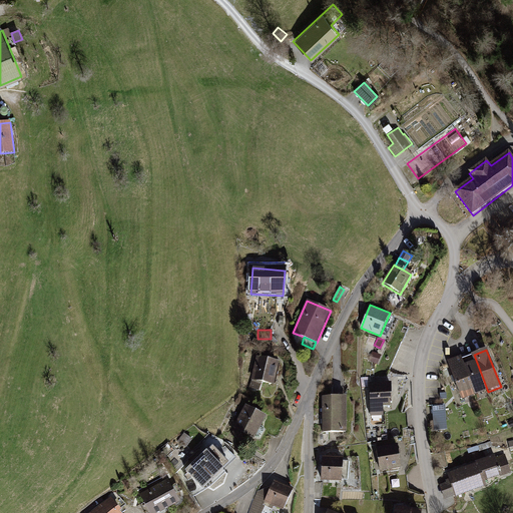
[(373,352),(369,361),(378,365),(381,355),(373,352)]
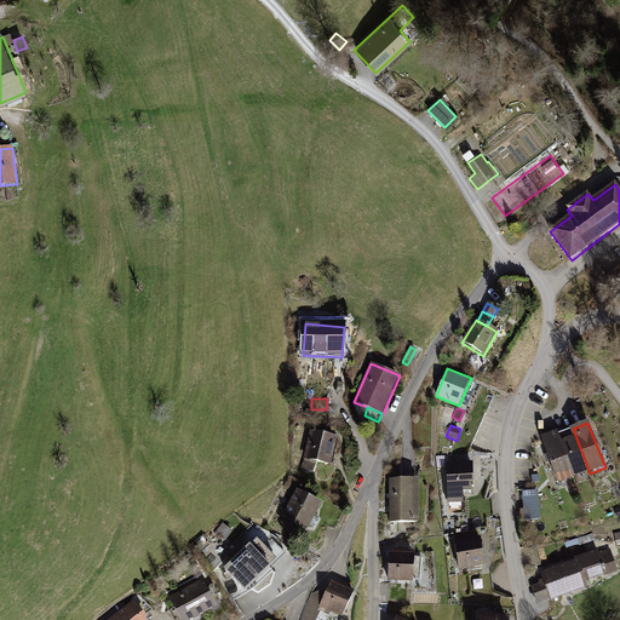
[(573,429),(558,435),(575,480),(590,474),(573,429)]
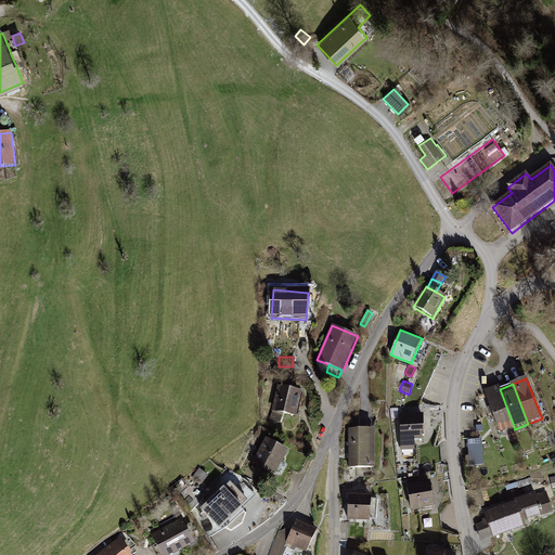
[(301,392),(278,387),(271,412),(272,412),(269,421),(280,424),(283,415),(296,417),(301,392)]
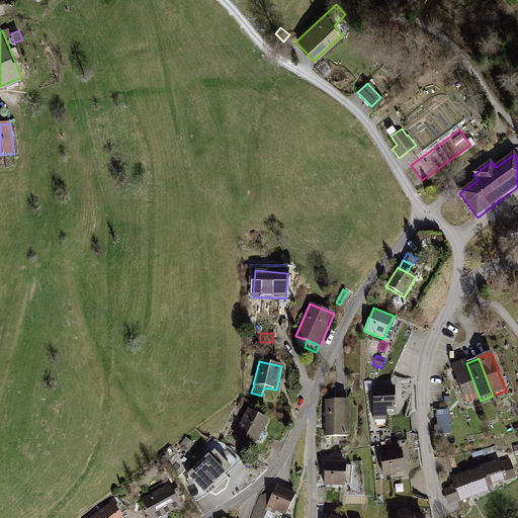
[(465,361),(452,366),(466,406),(481,401),(466,363),(465,361)]
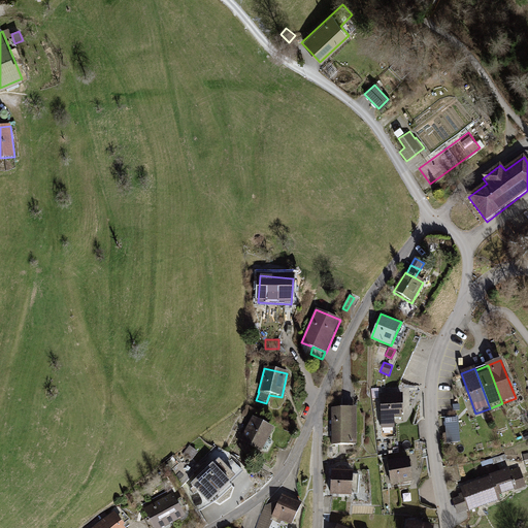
[(403,393),(380,393),(381,427),(395,426),(394,418),(403,417),(403,393)]
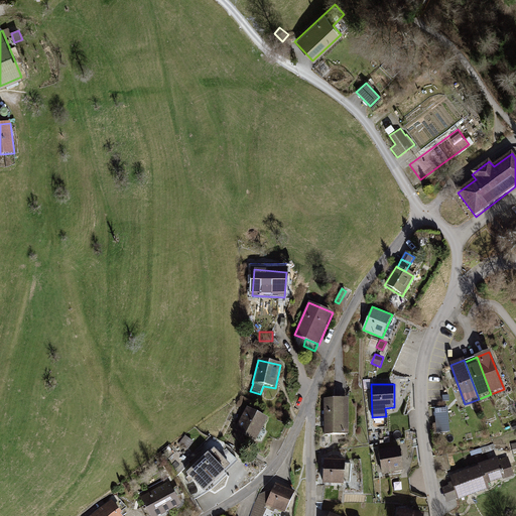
[(349,397),(324,398),(325,433),(350,432),(349,397)]
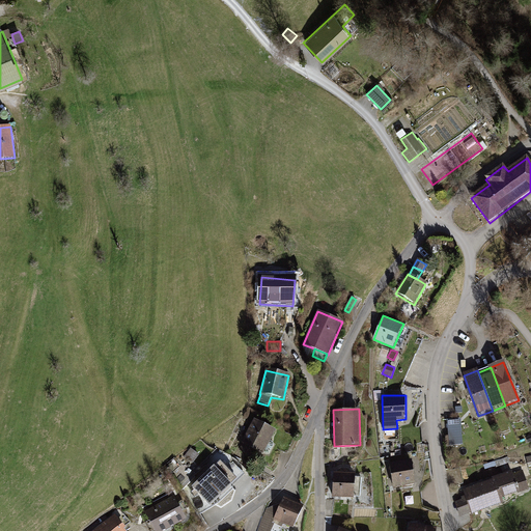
[(276,432),(254,420),(241,443),(243,444),(239,451),(249,456),(252,451),(262,456),(276,432)]
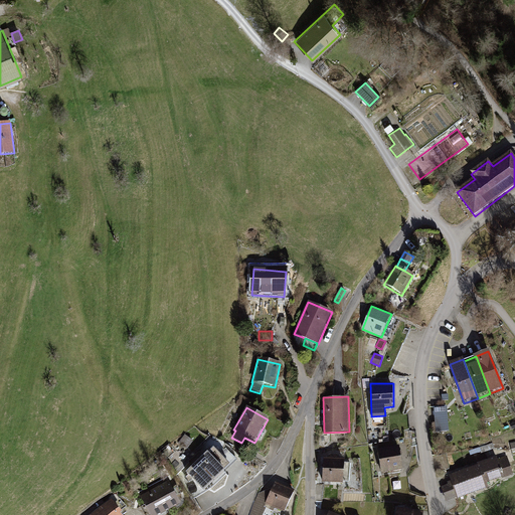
[(447,407),(434,408),(436,434),(449,433),(447,407)]
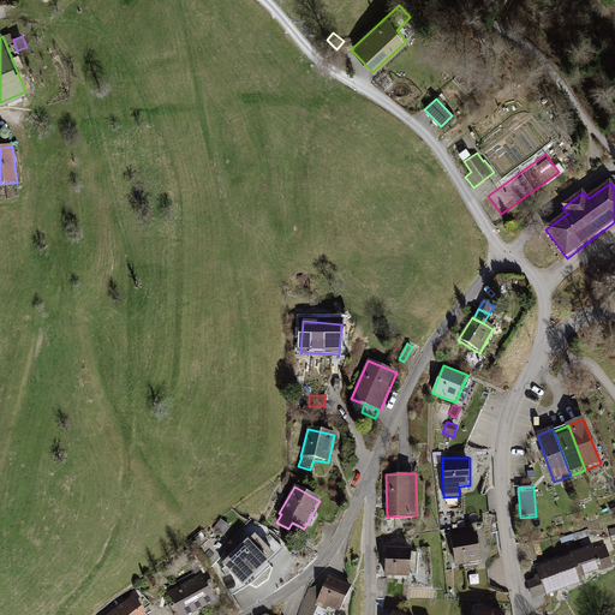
[(321,520),(332,526),(341,507),(330,501),(321,520)]
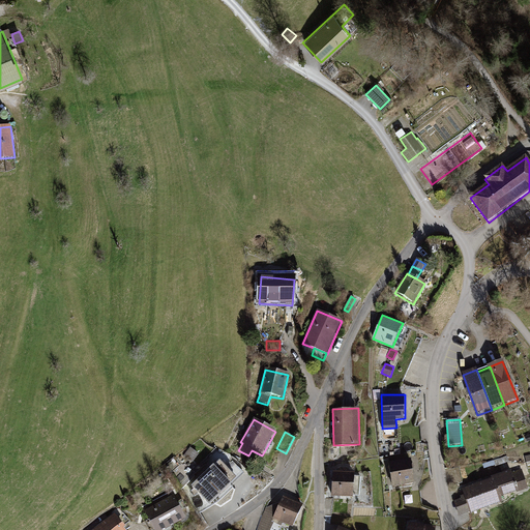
[(190,447),(184,455),(193,462),(199,453),(190,447)]
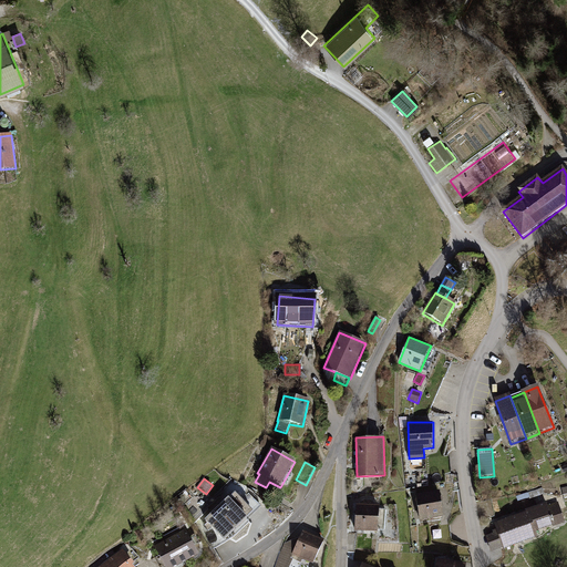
[(543,488),(529,493),(532,501),(545,496),(543,488)]
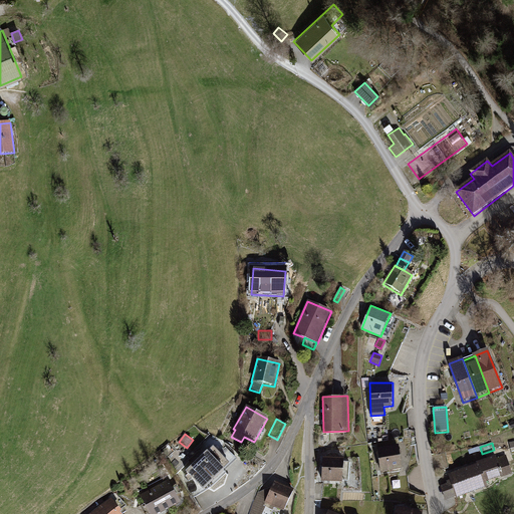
[(399,445),(377,448),(380,472),(403,469),(399,445)]
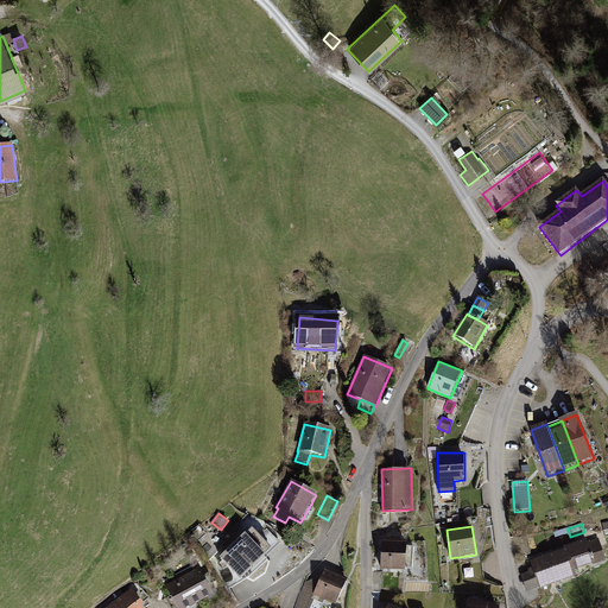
[(259,536),(251,527),(219,557),(240,578),(279,540),(267,529),(259,536)]
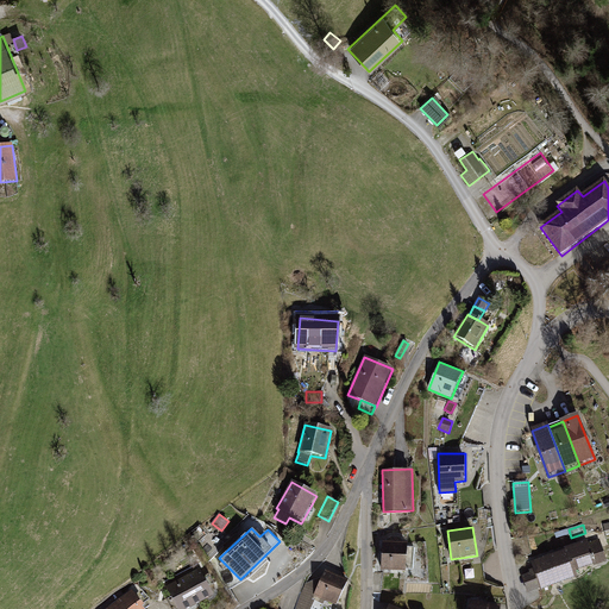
[(567,529),(556,534),(557,539),(570,535),(567,529)]
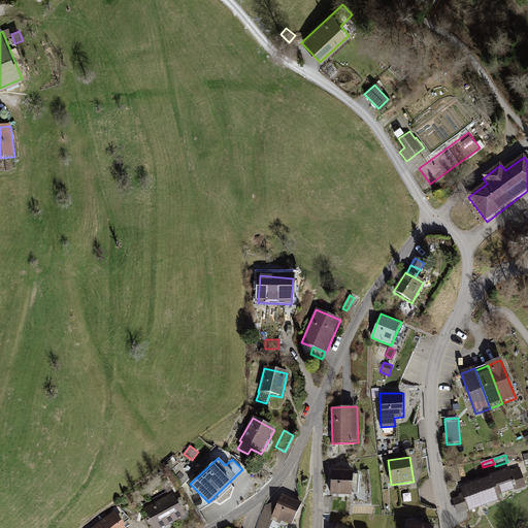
[(527,488),(520,465),(489,475),(489,479),(460,488),(462,494),(459,495),(460,497),(452,500),(457,515),(467,512),(468,514),(500,502),(498,497),(527,488)]
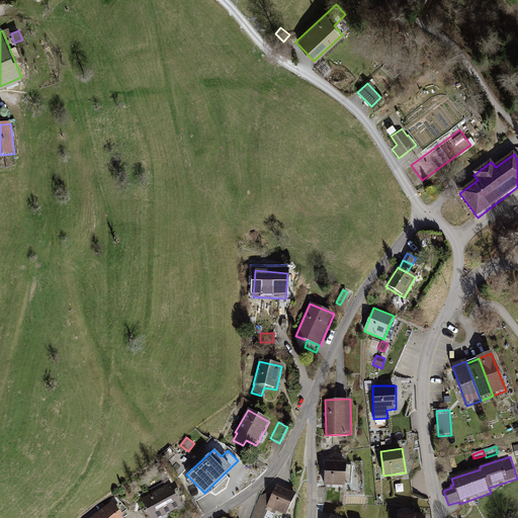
[(347,461),(326,460),(325,485),(345,486),(345,484),(352,485),(353,465),(347,464),(347,461)]
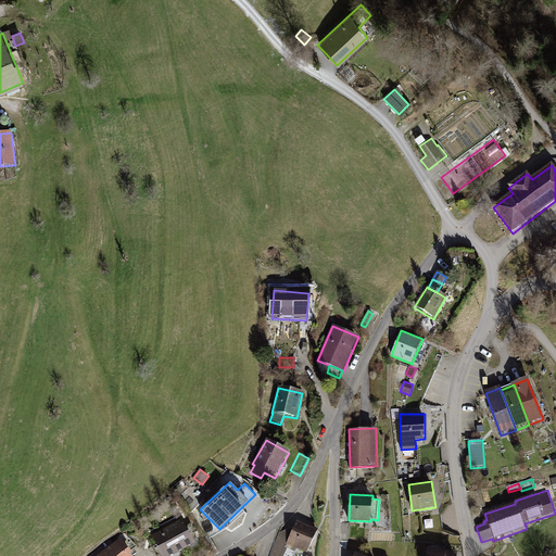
[(162,555),(172,555),(194,544),(190,535),(186,528),(181,519),(151,535),(162,555)]
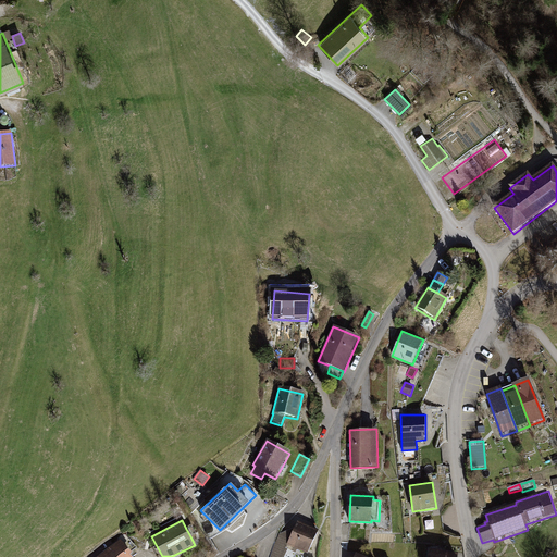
[(318,530),(298,521),(295,528),(280,534),(270,556),(284,556),(288,549),(295,552),(296,549),(308,554),(318,530)]
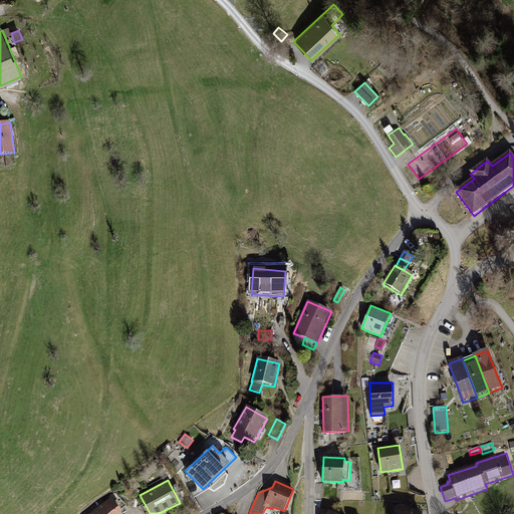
[(177,486),(172,488),(176,495),(181,493),(177,486)]
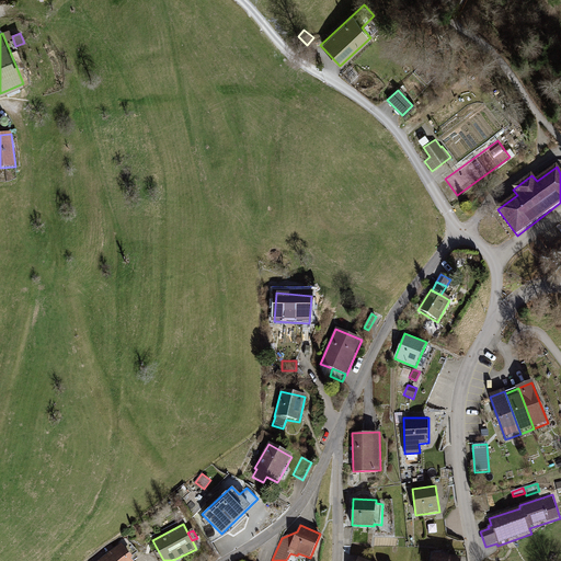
[(121,542),(96,560),(132,560),(130,559),(133,557),(121,542)]
